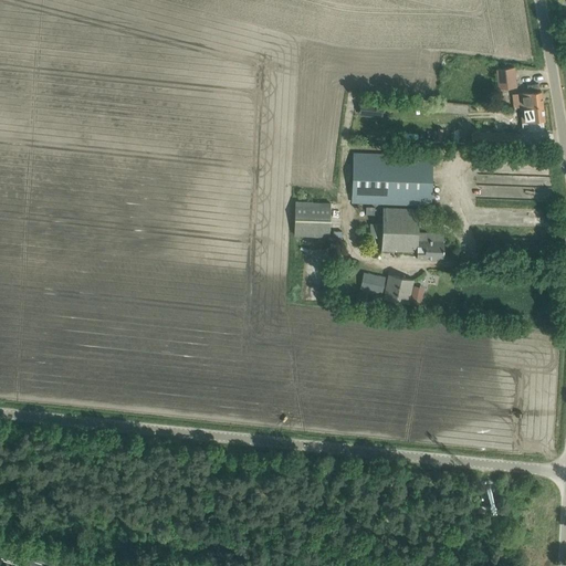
[(495,70),(499,88),(515,86),(513,66),(495,70)]
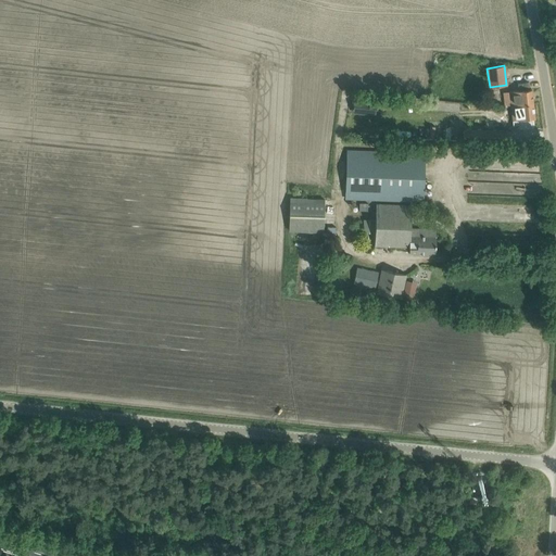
[(509,91),(510,104),(533,102),(531,89),(529,89),(528,83),(517,84),(518,90),(509,91)]
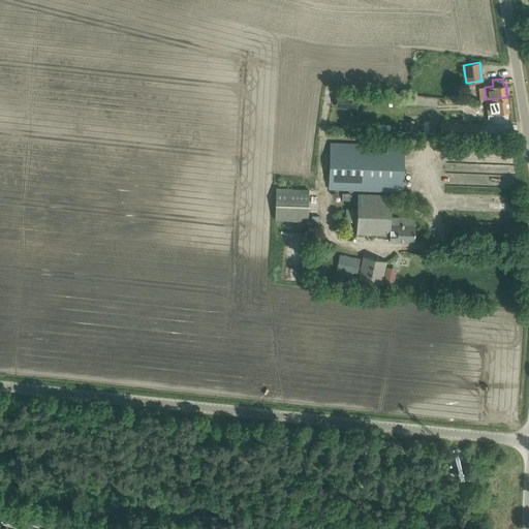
[(341,106),(341,107),(356,109),(358,94),(342,93),(341,106)]
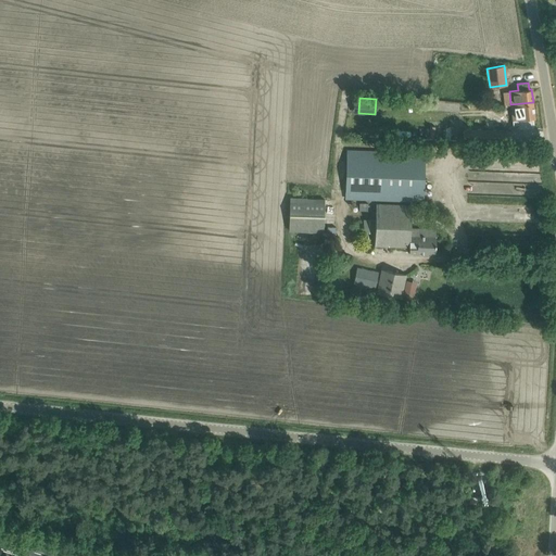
[(533,102),(510,104),(513,119),(514,125),(519,124),(519,128),(533,126),(532,117),(534,117),(533,102)]
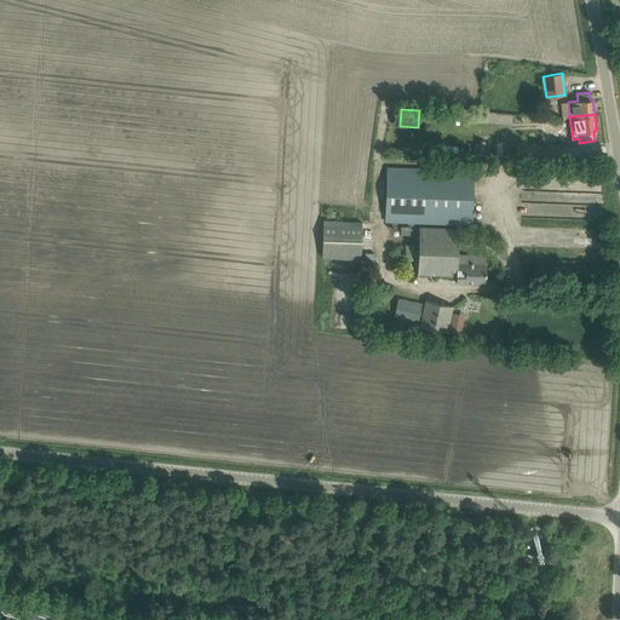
[(385,222),(460,224),(472,224),(474,171),(388,168),(385,222)]
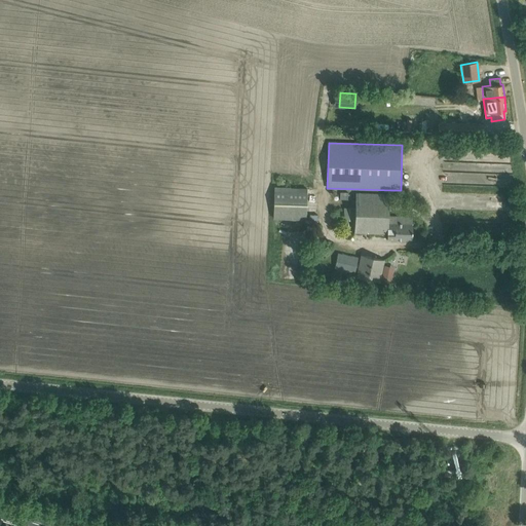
[(274,187),(273,220),(306,220),(307,188),(274,187)]
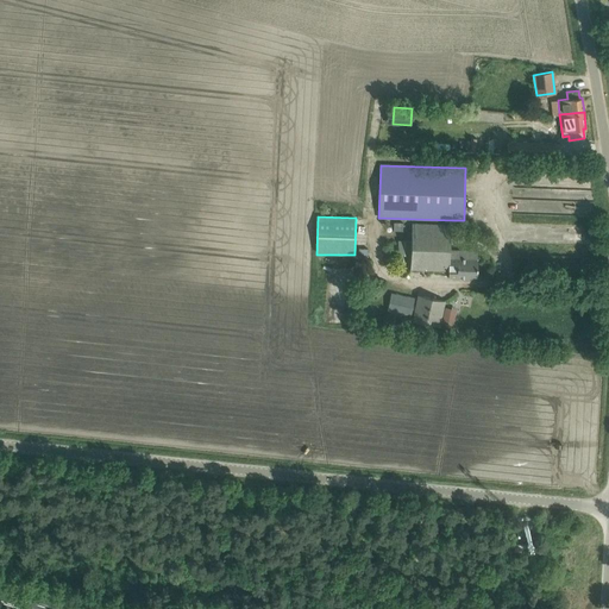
[(446,277),(465,278),(477,278),(477,258),(477,251),(450,250),(451,225),(410,224),(409,269),(447,271),(446,277)]
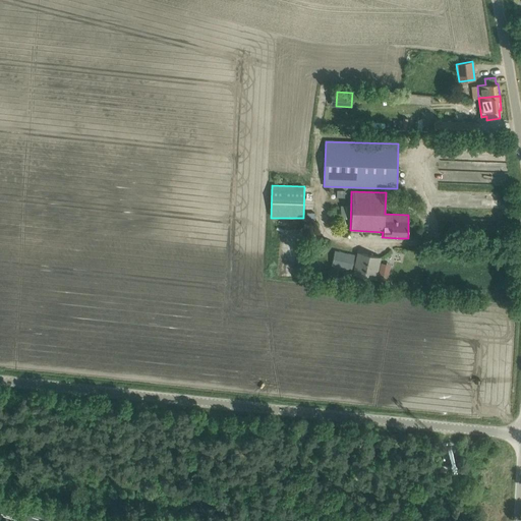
[(313,219),(313,213),(306,213),(306,219),(307,220),(307,222),(314,223),(314,220),(313,219)]
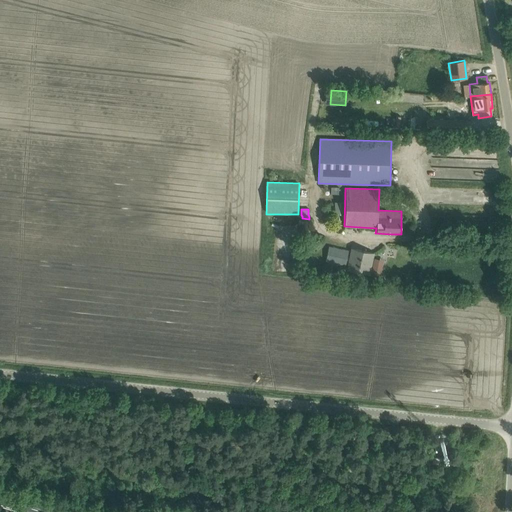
[(328,246),(325,262),(345,267),(349,250),(328,246)]
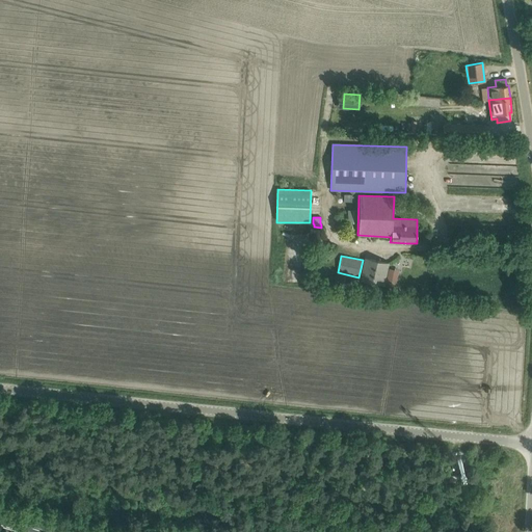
[(365,258),(360,280),(382,285),(388,263),(365,258)]
